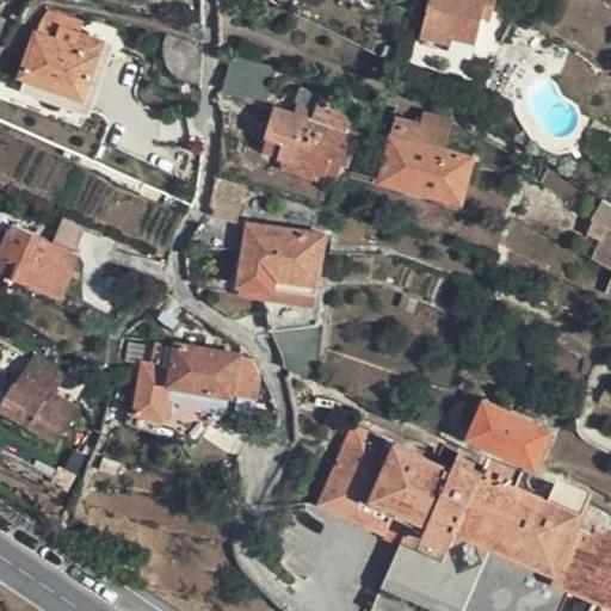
[(475,41),(482,18),(483,10),(492,12),(494,0),(431,0),(423,35),(452,41),(455,36),(475,41)]
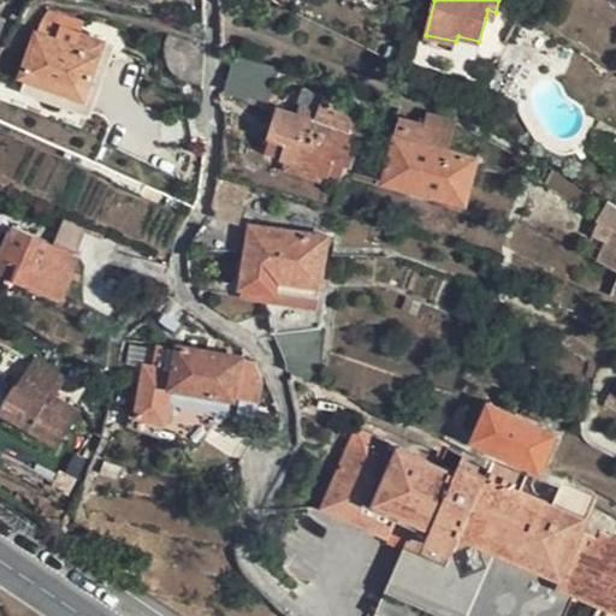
[(495,19),(496,12),(487,10),(486,18),(495,19)]
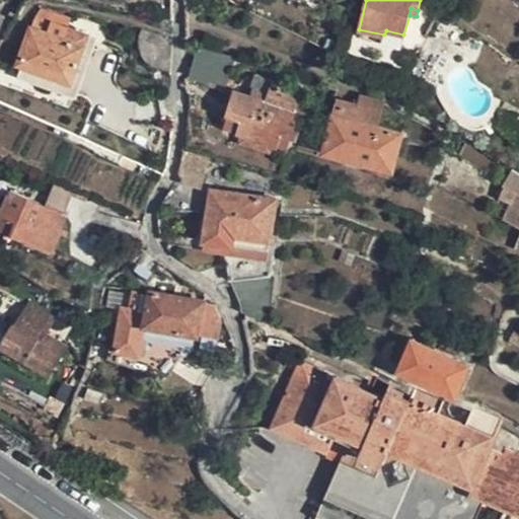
[(59,24),(62,16),(41,10),(32,21),(49,26),(51,22),(59,24)]
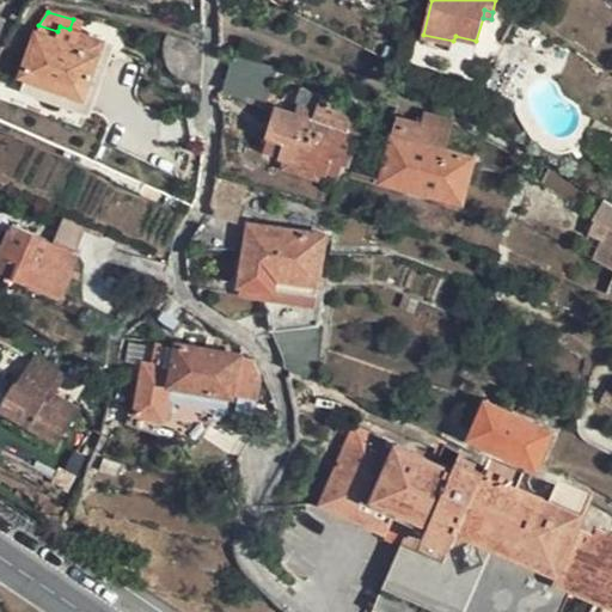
[(22,75),(26,78),(85,97),(101,53),(103,43),(81,34),(77,44),(37,30),(22,75)]
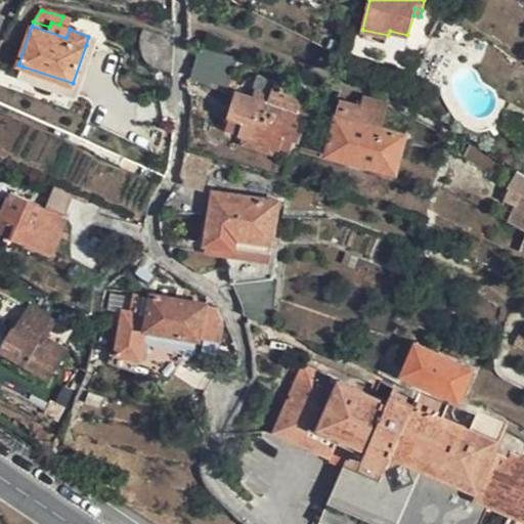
[(174,74),(174,41),(161,33),(141,29),(140,45),(141,54),(146,61),(151,66),(160,71),(174,74)]
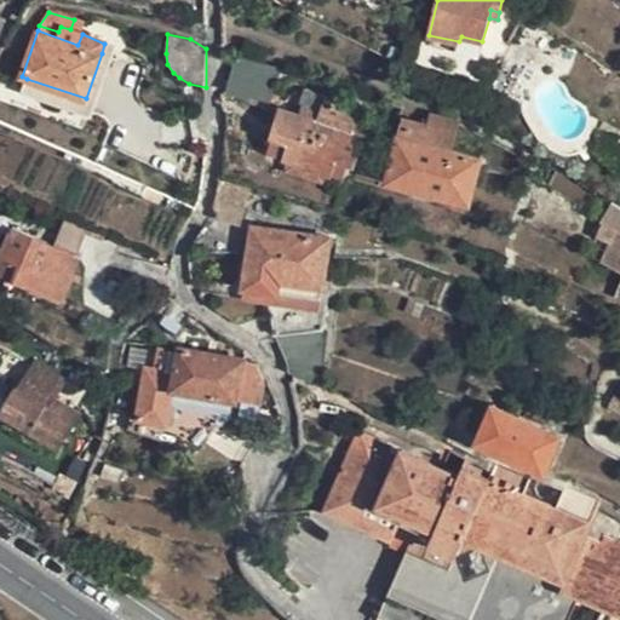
[(114,57),(102,53),(86,98),(97,102),(114,57)]
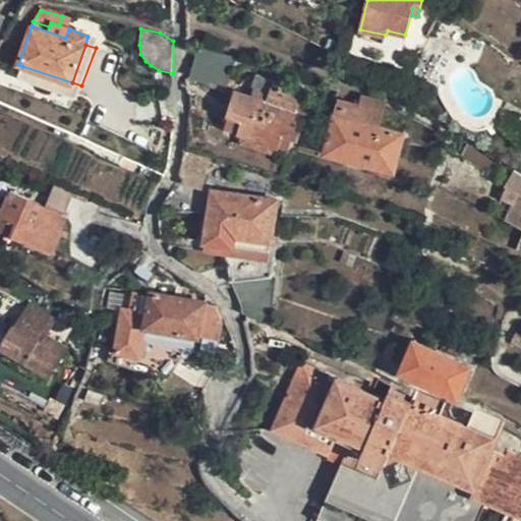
[(225,84),(231,60),(232,58),(203,50),(195,75),(225,84)]
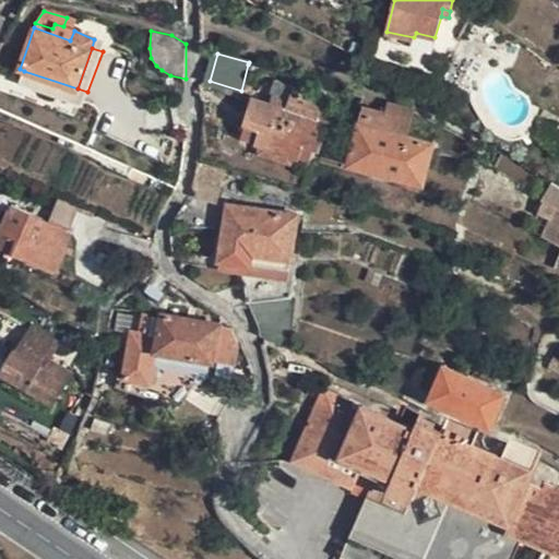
[(87,92),(78,88),(24,71),(20,85),(82,106),(87,92)]
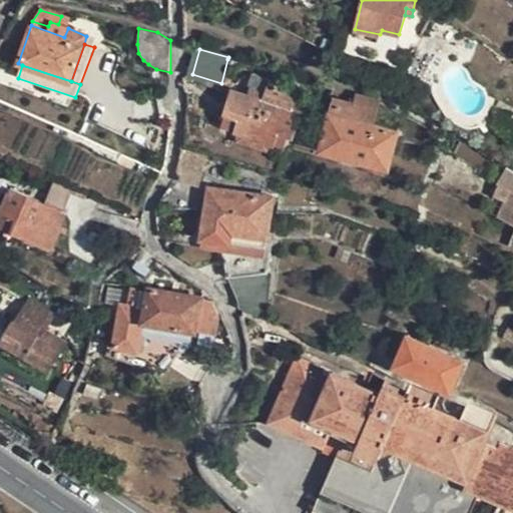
[(226,114),(239,119),(280,133),(293,137),(301,111),(293,108),(298,93),(270,83),(266,93),(251,88),(249,94),(234,89),(226,114)]
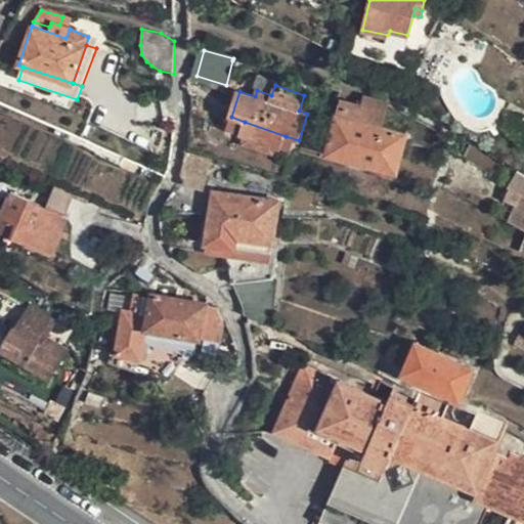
[(363,94),(361,103),(387,111),(389,101),(363,94)]
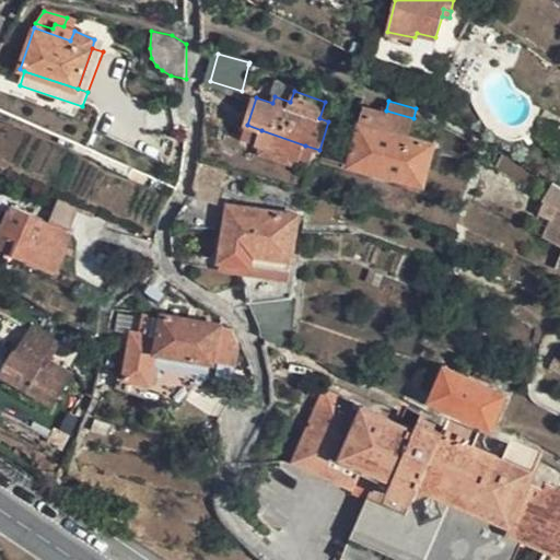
[(413,118),(386,111),(364,106),(350,164),(426,183),(435,142),(409,136),(413,118)]
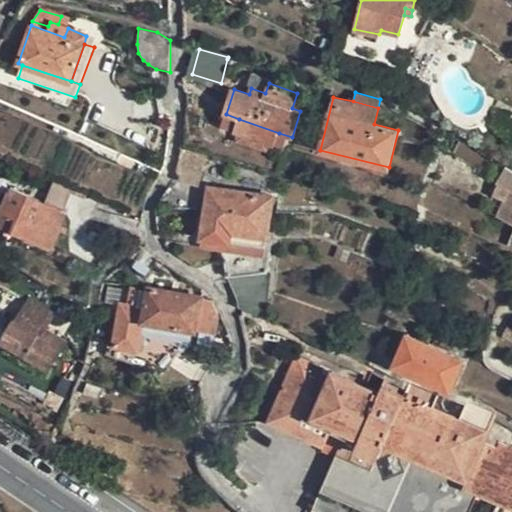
[(275,145),(279,133),(239,119),(234,131),(275,145)]
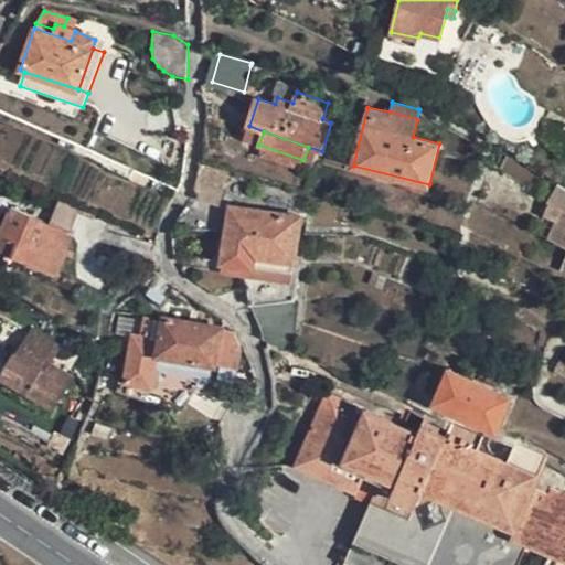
[(200,167),(193,189),(200,198),(220,202),(226,174),(200,167)]
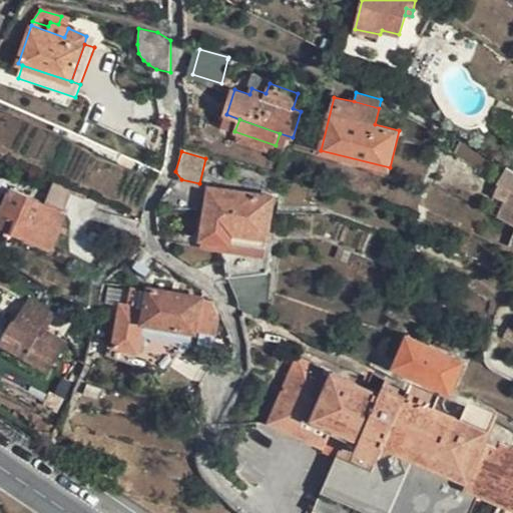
[(512,224),(512,191),(505,187),(499,197),(505,200),(499,218),(512,224)]
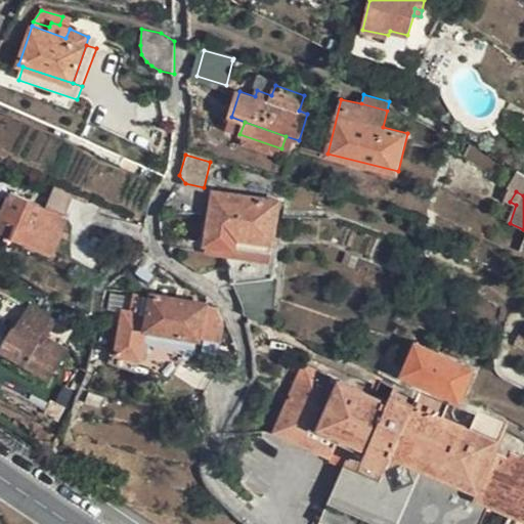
[(207,244),(271,253),(279,202),(214,192),(207,244)]
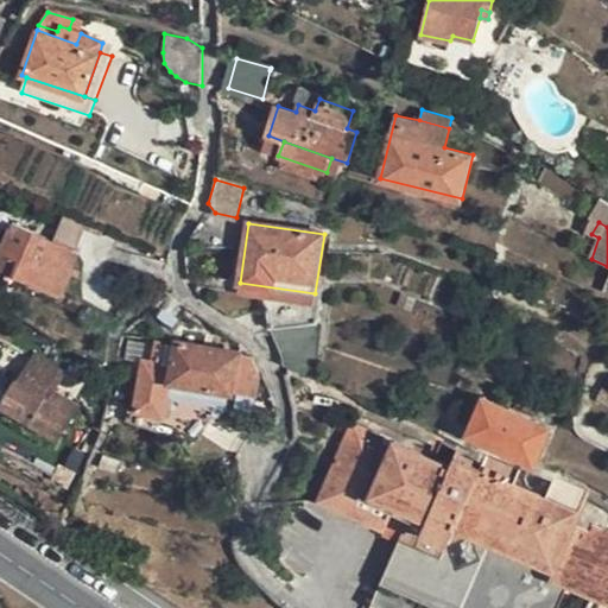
[(12,225),(0,251),(19,259),(13,273),(18,276),(61,293),(78,253),(12,225)]
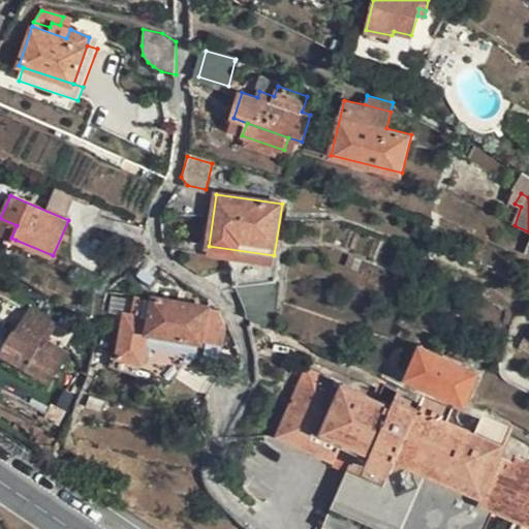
[(0,218),(0,219),(0,232),(11,238),(17,225),(0,218)]
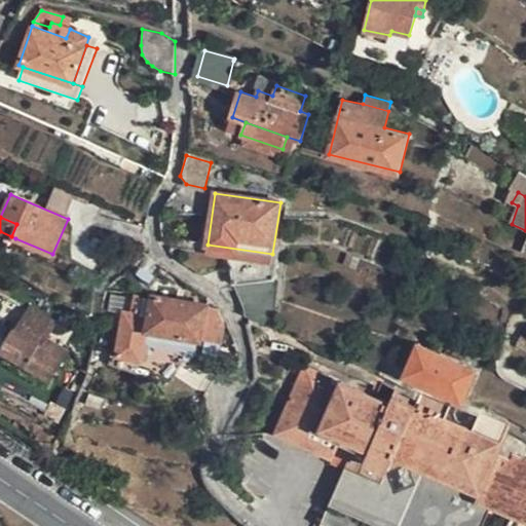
[(11,236),(0,231),(0,245),(11,250),(15,238),(11,236)]
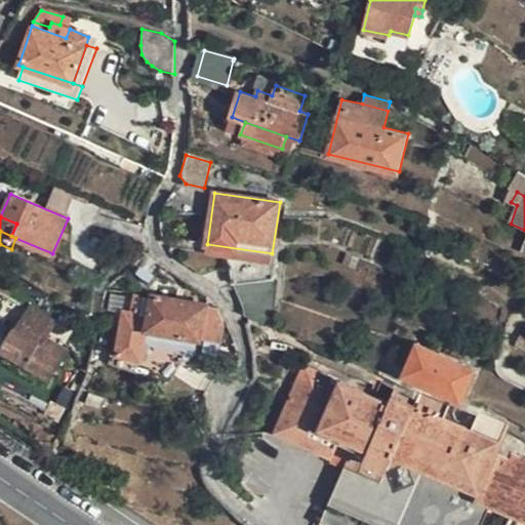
[(246,317),(274,329),(277,281),(275,281),(277,261),(243,257),(241,266),(231,270),(232,286),(234,286),(243,305),(246,317)]
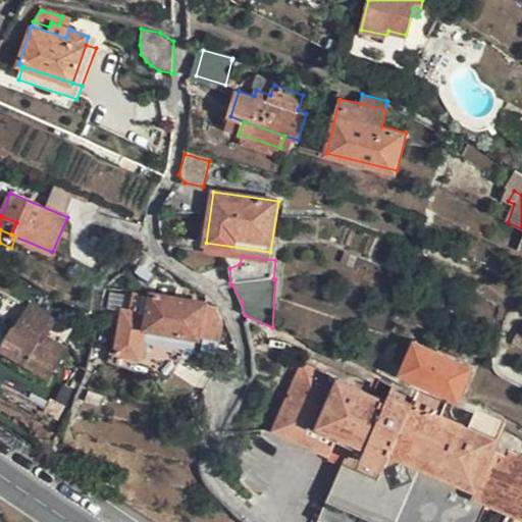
[(208,303),(151,293),(148,313),(122,310),(116,352),(111,350),(108,363),(168,381),(185,357),(201,345),(202,338),(220,343),(223,325),(215,307),(208,306),(208,303)]
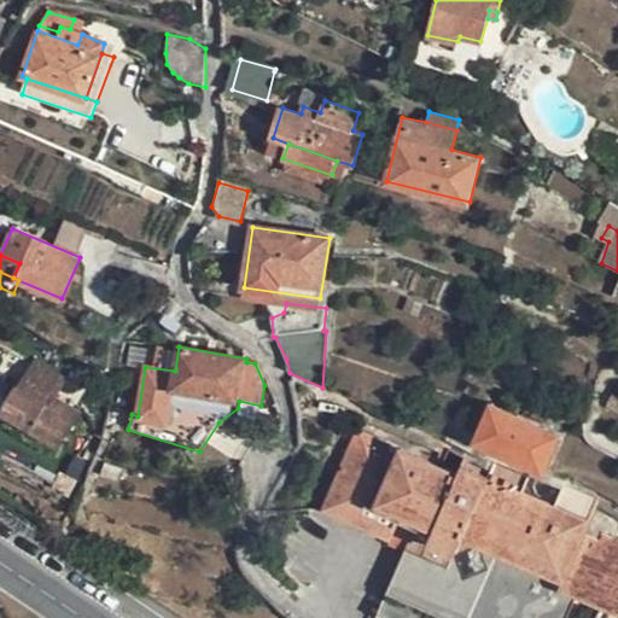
[(35,363),(21,388),(51,407),(56,398),(76,410),(88,389),(35,363)]
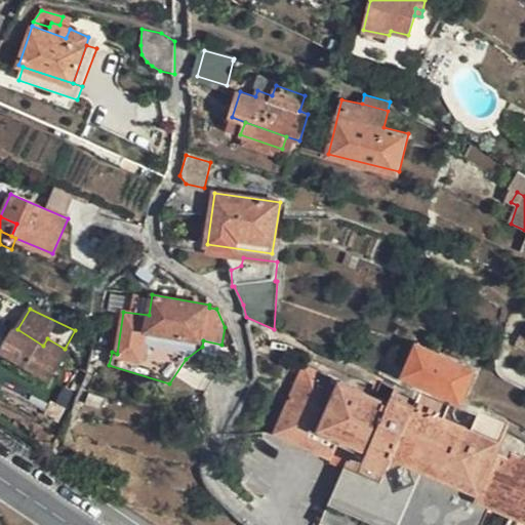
[(0,349),(0,350),(52,379),(69,351),(65,349),(47,338),(43,346),(17,329),(14,327),(0,349)]
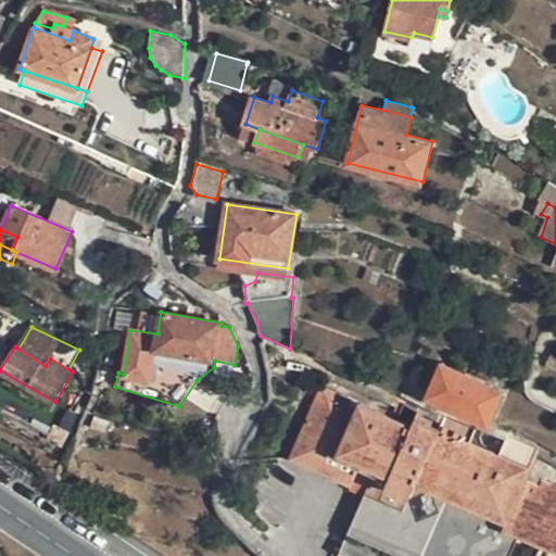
[(503,391),(442,364),(428,395),(490,422),(503,391)]
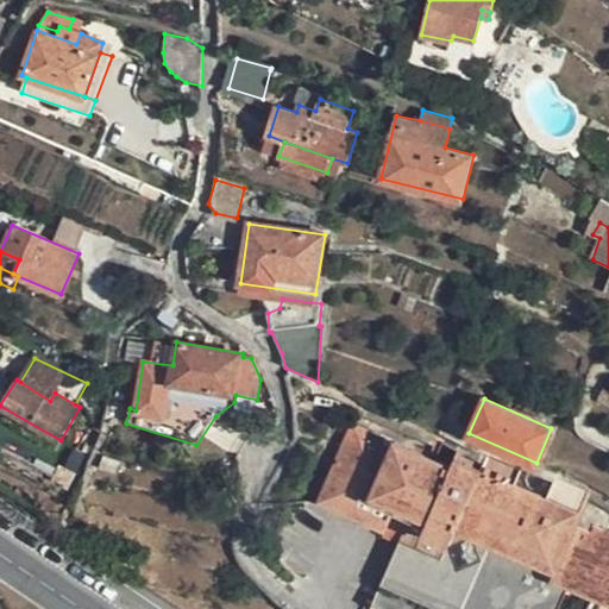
[(482,470),(457,459),(452,468),(353,427),(328,485),(394,513),(409,520),(401,539),(382,584),(438,608),(559,608),(569,588),(608,606),(608,539),(539,508),(532,494),(482,469),(482,470)]
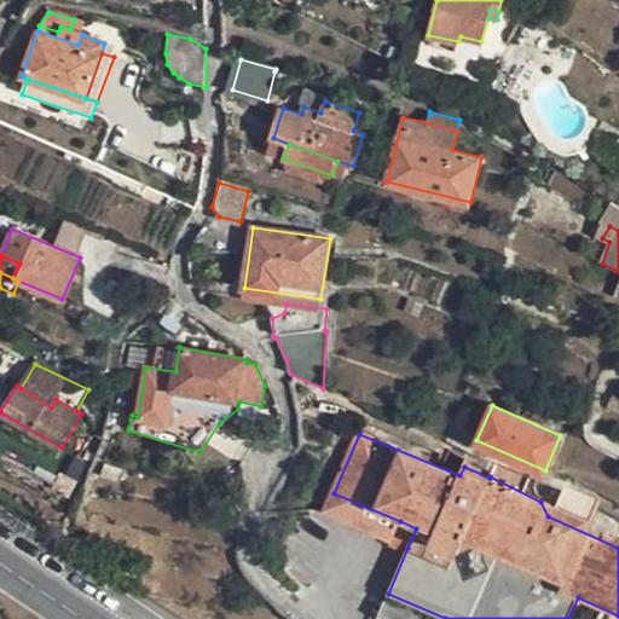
[(0,453),(57,482),(62,473),(0,443),(0,453)]
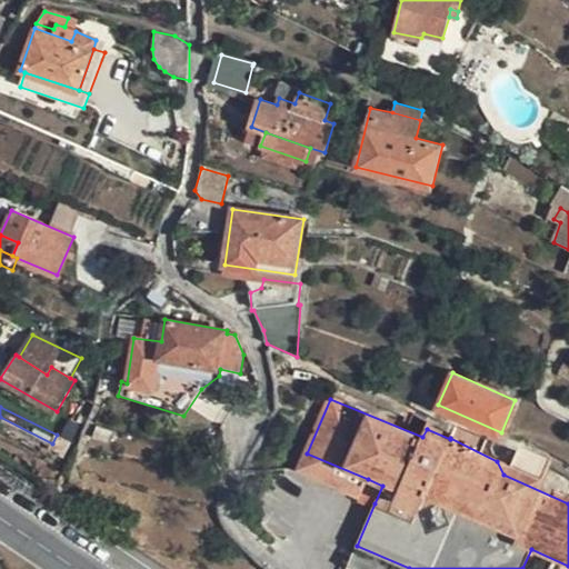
[(456,428),(501,450),(518,459),(522,449),(519,447),(518,449),(489,436),(488,437),(457,426),(456,428)]
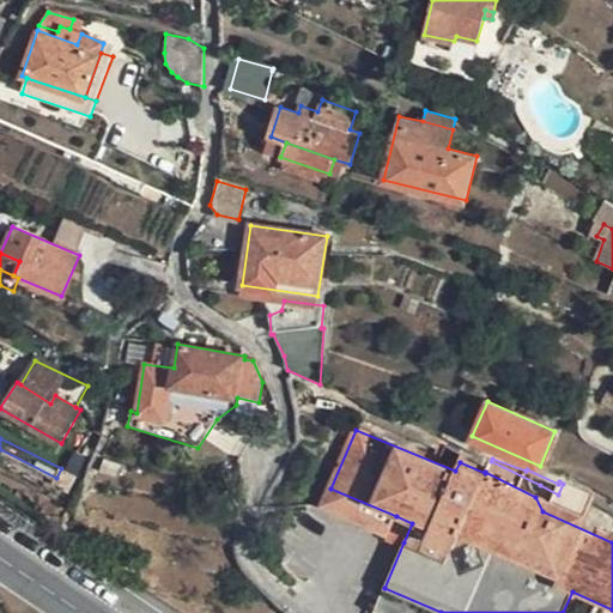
[(485,472),(535,497),(540,485),(491,461),(485,472)]
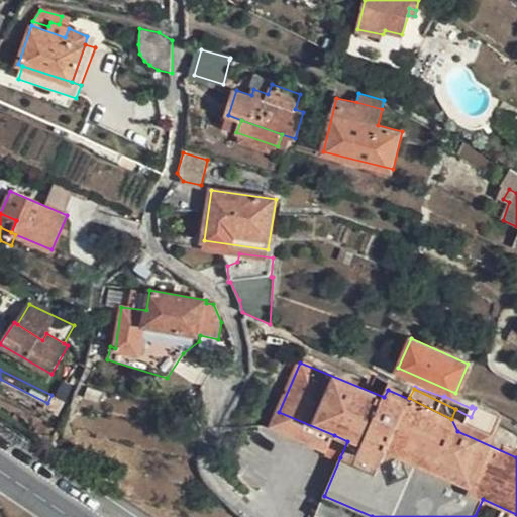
[(455,409),(451,419),(457,431),(516,457),(516,434),(498,422),(499,418),(475,408),(471,417),(455,409)]
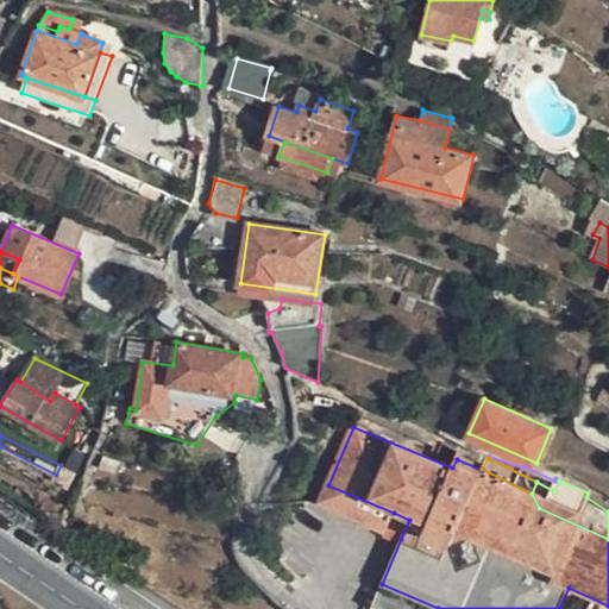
[(320,503),(385,532),(394,513),(328,485),(320,503)]
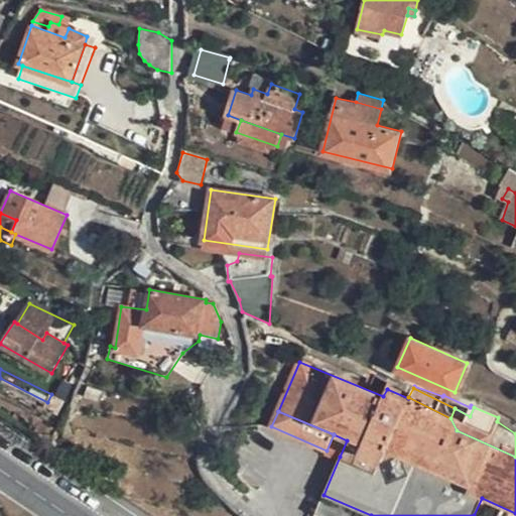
[(334,434),(327,450),(340,457),(347,440),(334,434)]
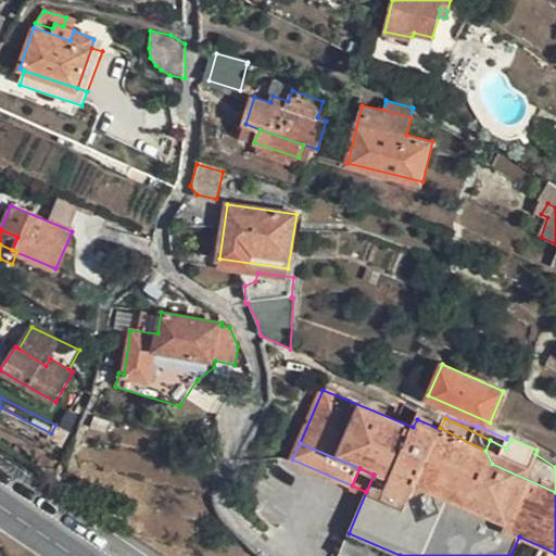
[(340,555),(343,555),(400,555),(349,533),(340,555)]
